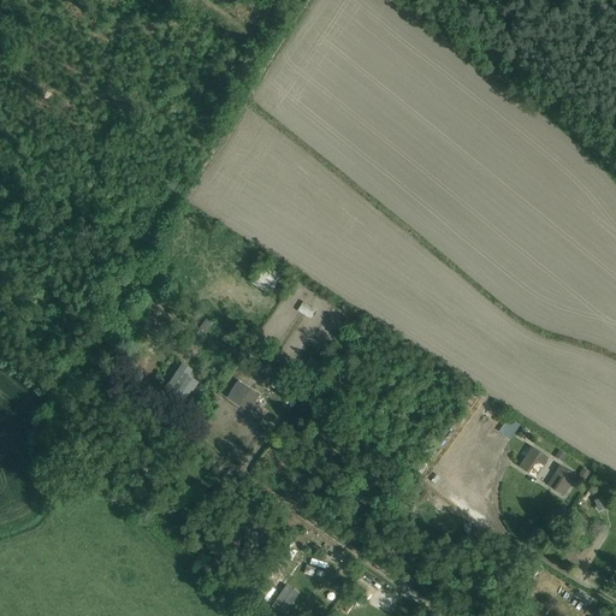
[(282,278),(264,266),(253,284),(270,295),(282,278)]
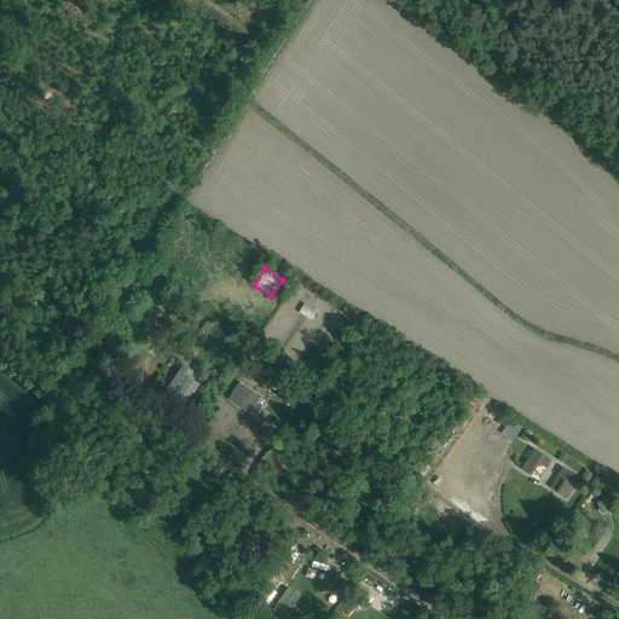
[(156,324),(162,308),(152,305),(144,327),(152,331),(156,324)]
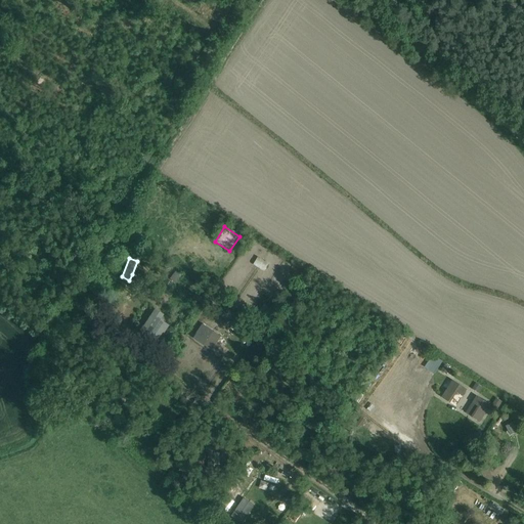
[(269,264),(258,258),(253,265),(264,272),(269,264)]
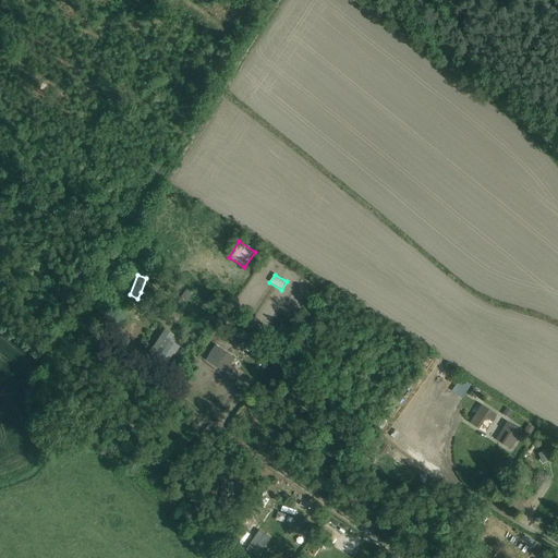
[(176,299),(171,304),(178,311),(183,305),(176,299)]
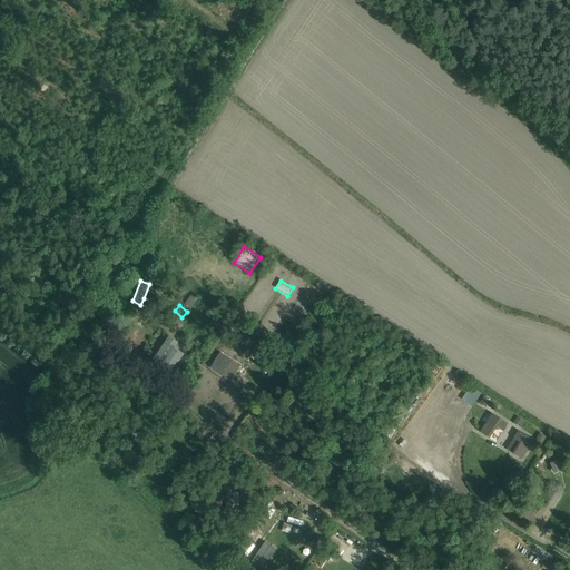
[(302,317),(296,324),(303,330),(308,323),(302,317)]
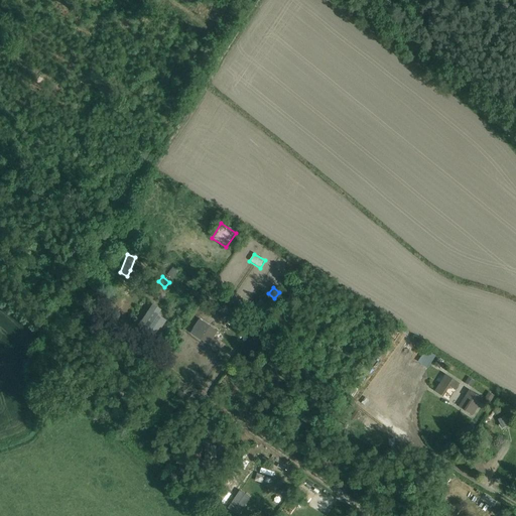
[(260,300),(252,311),(261,319),(270,307),(260,300)]
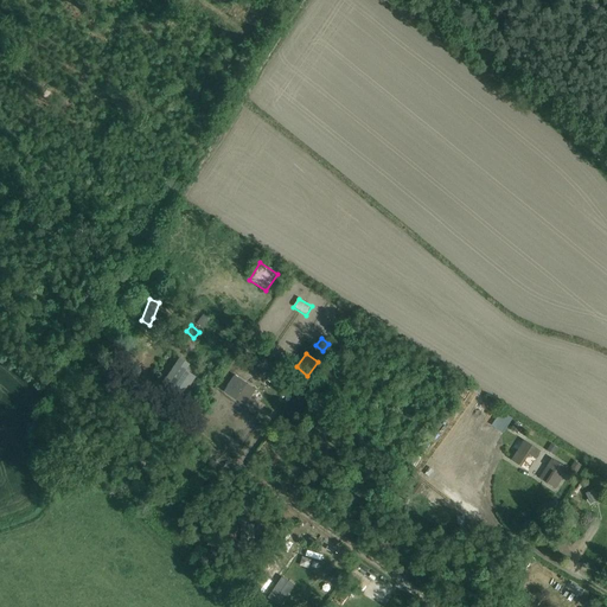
[(184,393),(193,377),(185,371),(190,365),(180,359),(165,383),(172,388),(174,385),(184,393)]
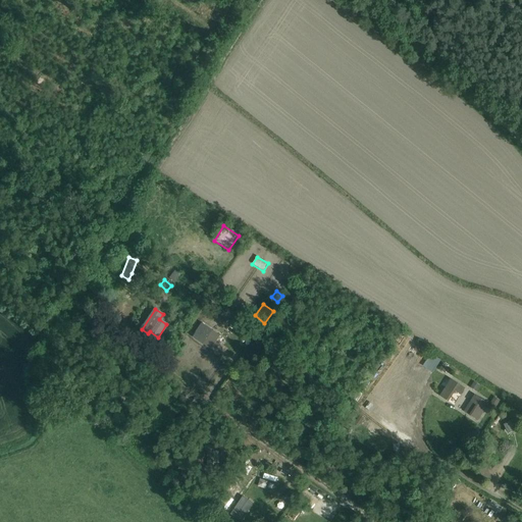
[(202,323),(193,337),(211,350),(220,336),(202,323)]
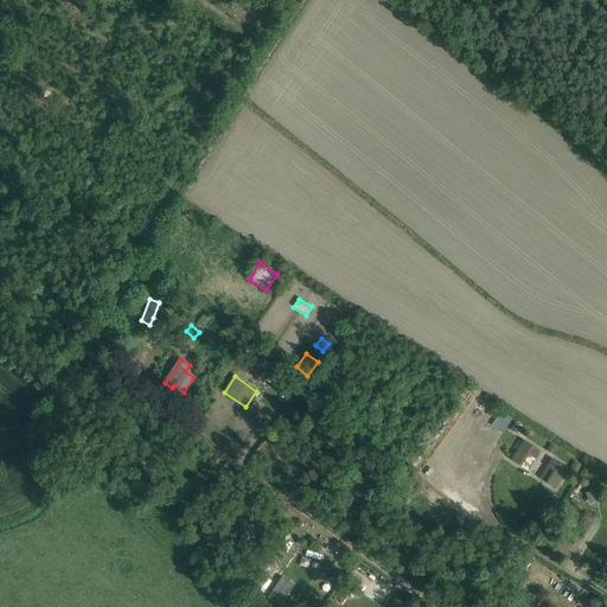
[(336,428),(315,411),(308,419),(330,435),(336,428)]
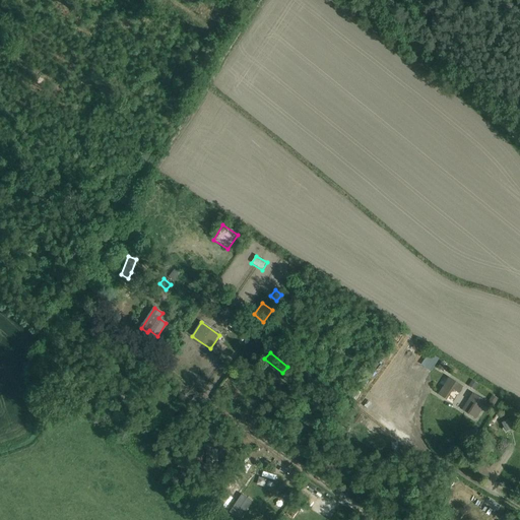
[(430,352),(421,365),(431,372),(439,360),(430,352)]
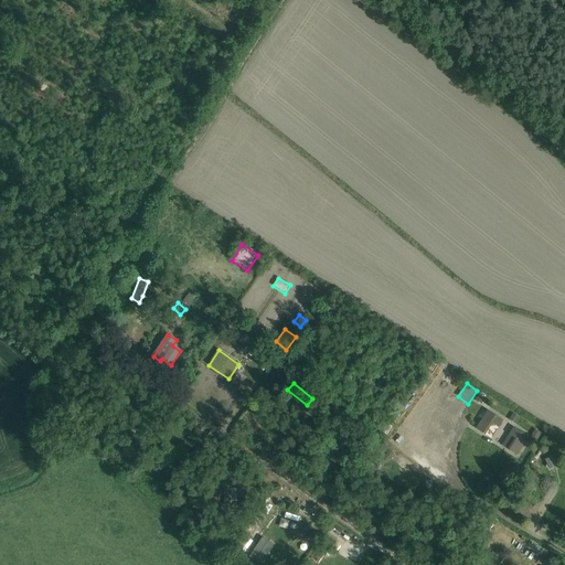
[(480,394),(476,401),(482,405),(486,397),(480,394)]
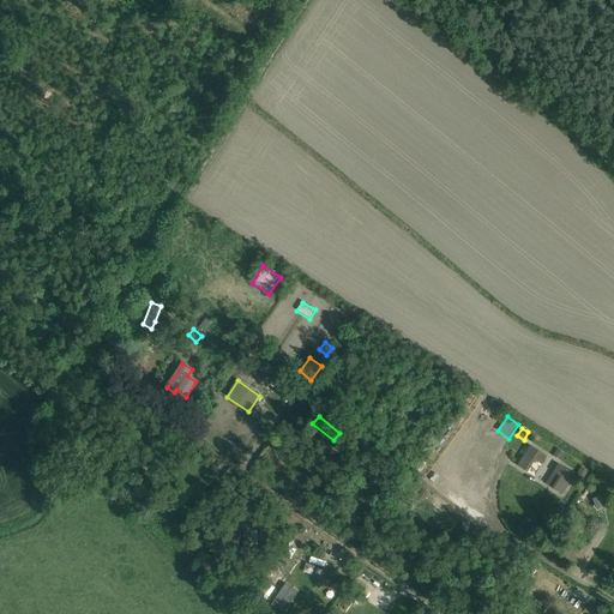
[(58,464),(64,458),(68,453),(67,453),(56,440),(46,451),(58,464)]
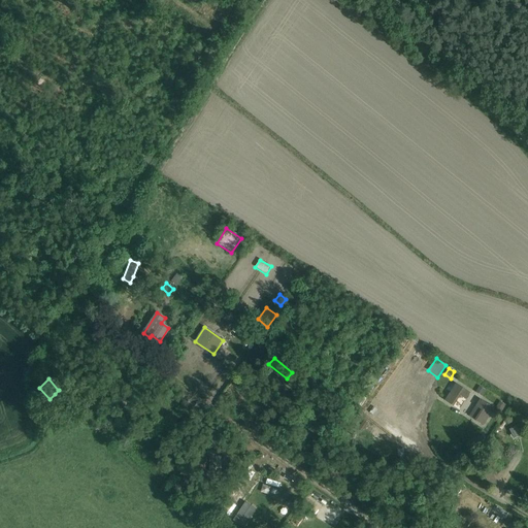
[(470,393),(457,384),(446,401),(454,406),(460,396),(466,400),(470,393)]
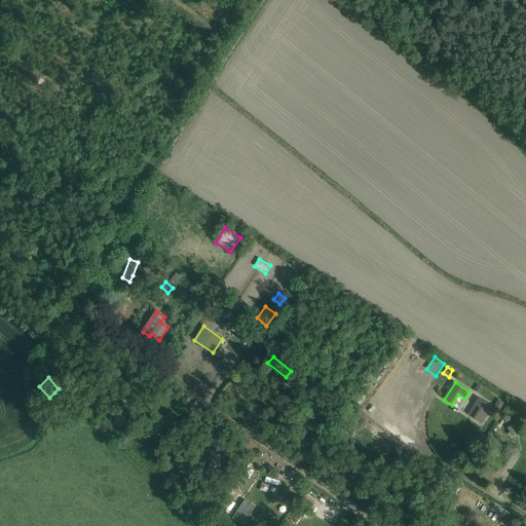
[(478,385),(474,391),(480,395),(484,388),(478,385)]
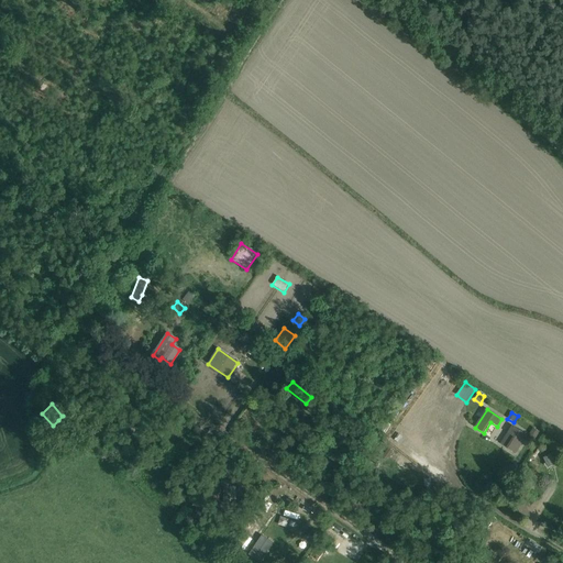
[(507,449),(516,454),(528,435),(512,426),(507,433),(500,444),(507,448),(507,449)]
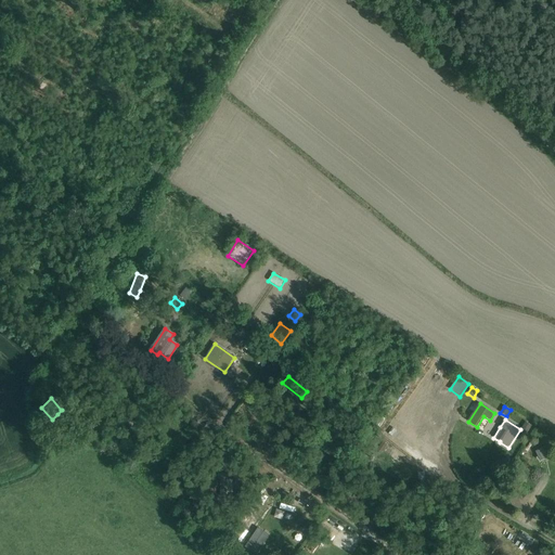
[(526,423),(521,429),(528,433),(532,426),(526,423)]
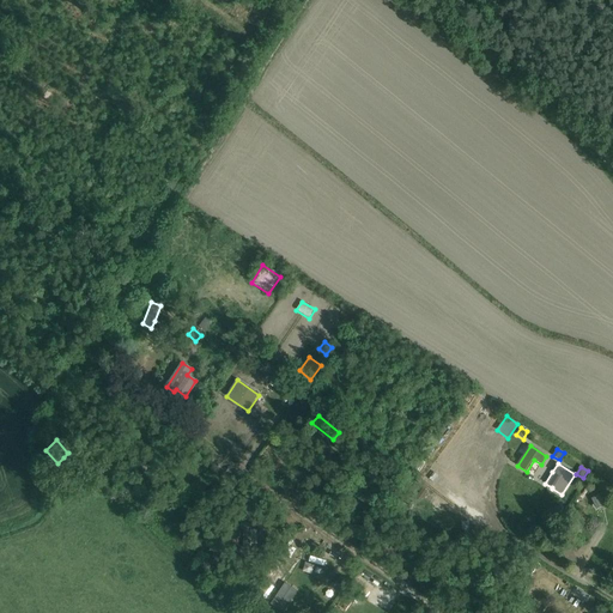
[(62,473),(55,484),(62,489),(70,478),(62,473)]
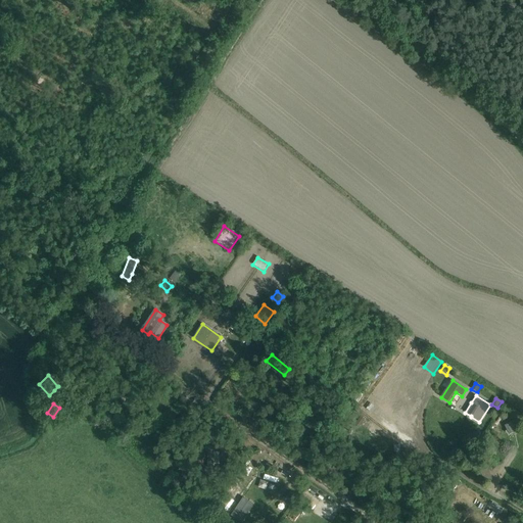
[(363,418),(359,425),(366,429),(370,422),(363,418)]
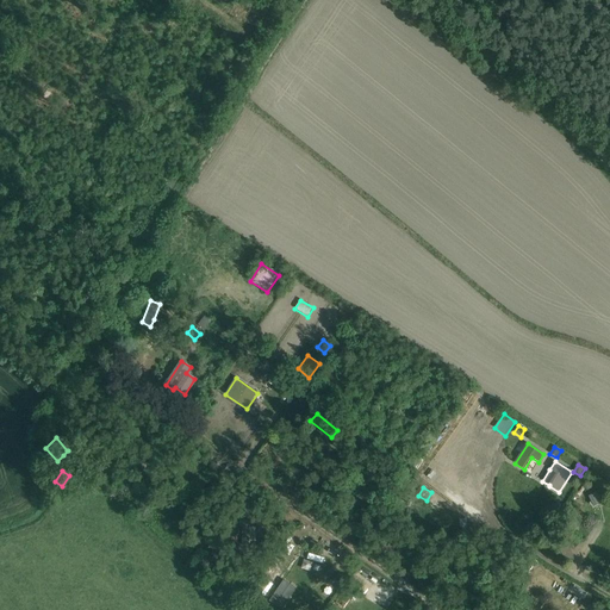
[(467,539),(470,546),(481,541),(478,534),(467,539)]
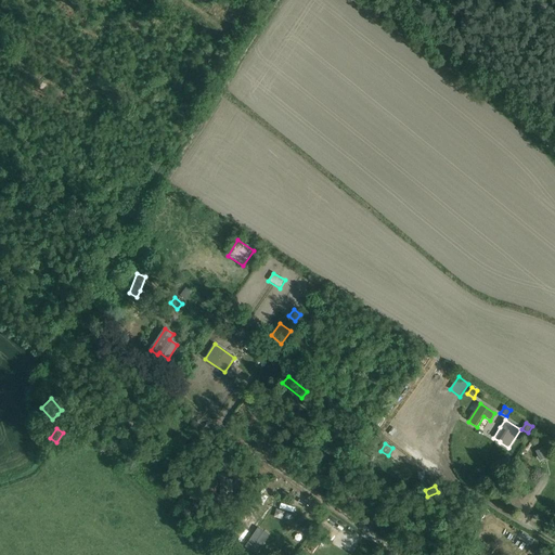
[(356,493),(351,500),(360,505),(363,499),(356,493)]
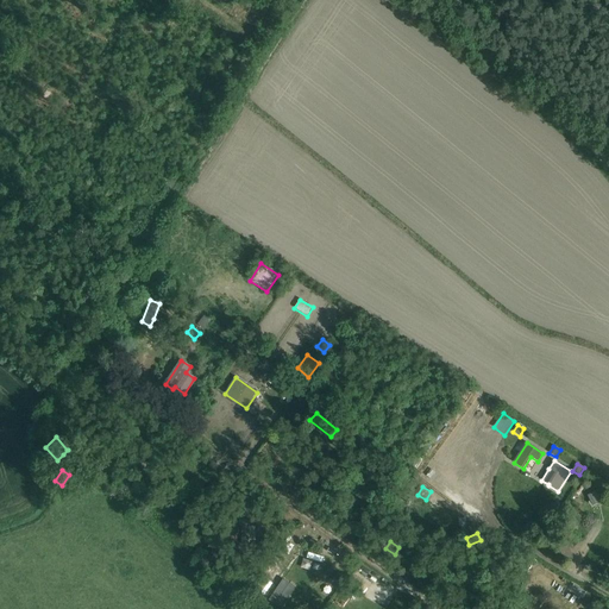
[(570,547),(560,550),(563,560),(572,558),(570,547)]
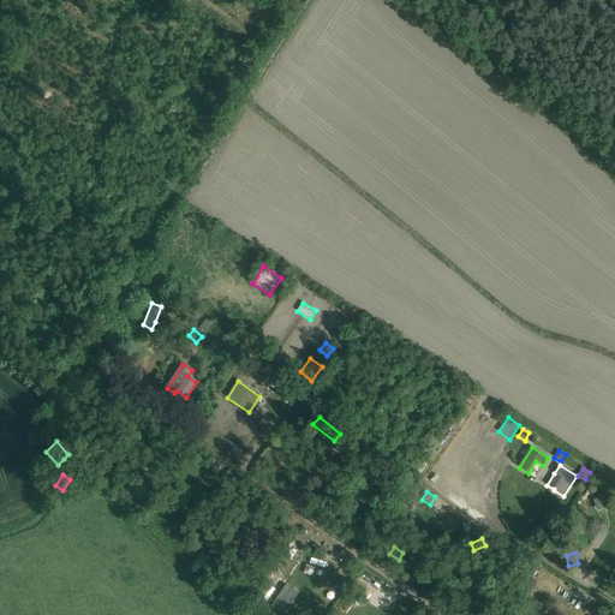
[(311,563),(328,567),(329,560),(312,556),(311,563)]
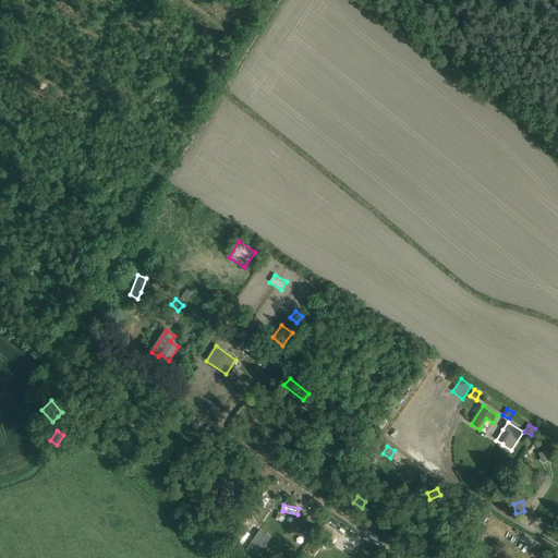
[(279,511),(278,520),(287,521),(288,513),(279,511)]
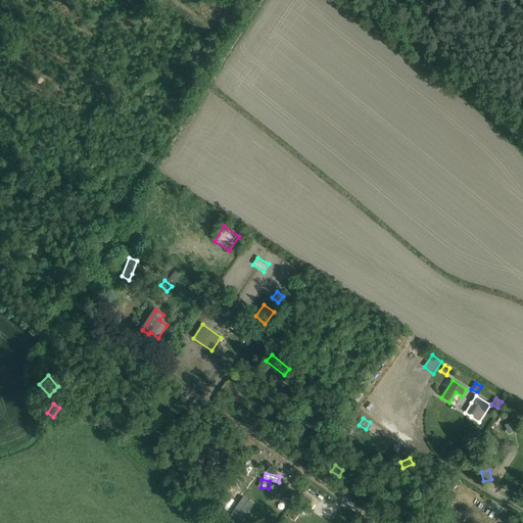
[(310,486),(301,496),(315,507),(322,495),(310,486)]
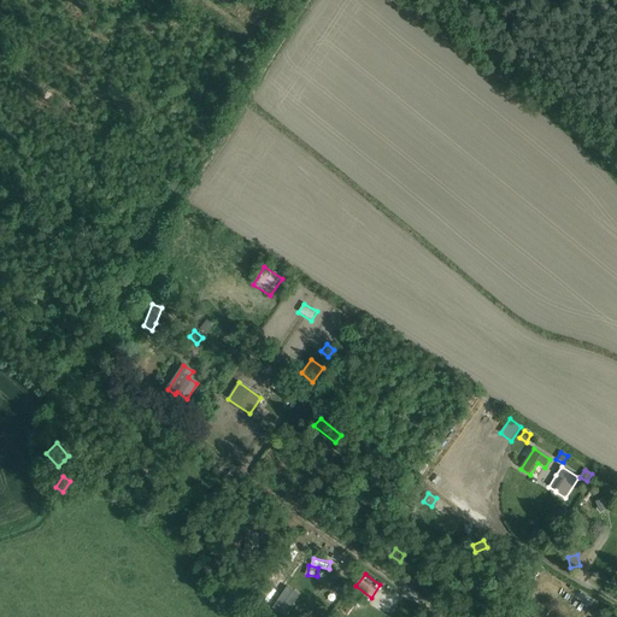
[(547,582),(536,598),(544,603),(554,587),(547,582)]
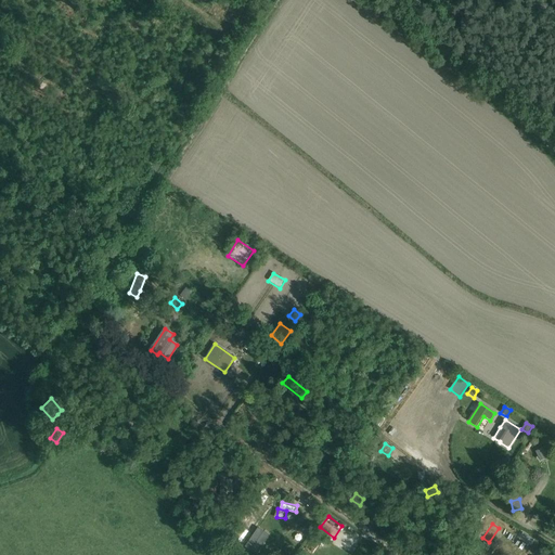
[(308,551),(321,554),(323,546),(310,543),(308,551)]
